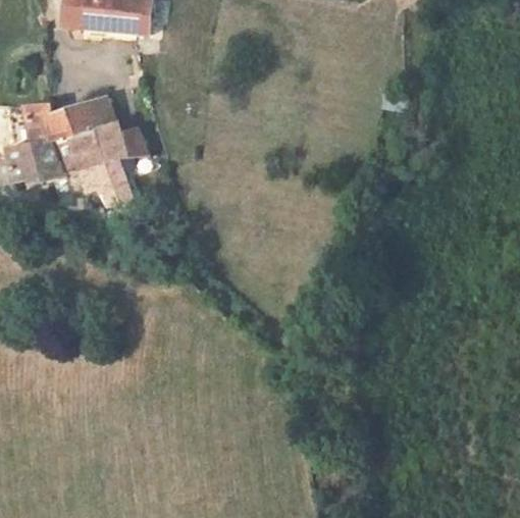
[(149,39),(154,0),(153,0),(68,0),(63,30),(65,40),(73,41),(76,27),(119,34),(123,51),(135,50),(137,36),(149,39)]
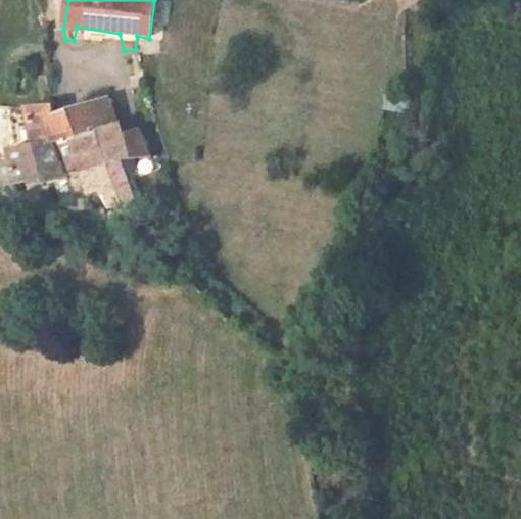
[(119,163),(112,125),(116,124),(111,97),(52,109),(49,101),(21,104),(19,108),(14,109),(20,143),(80,133),(82,168),(119,163)]
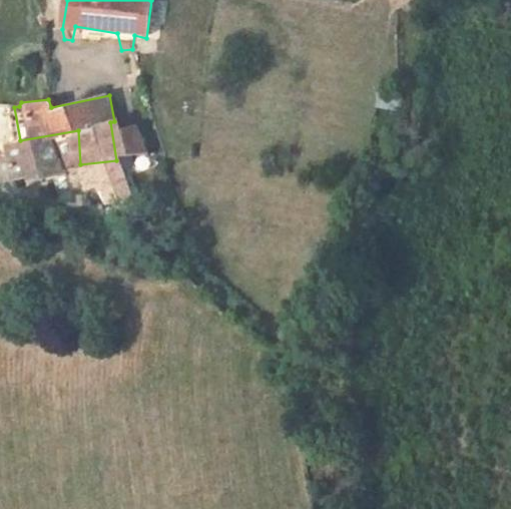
[(80,164),(78,130),(20,140),(14,107),(6,108),(10,141),(4,142),(10,178),(17,177),(70,164),(80,164)]
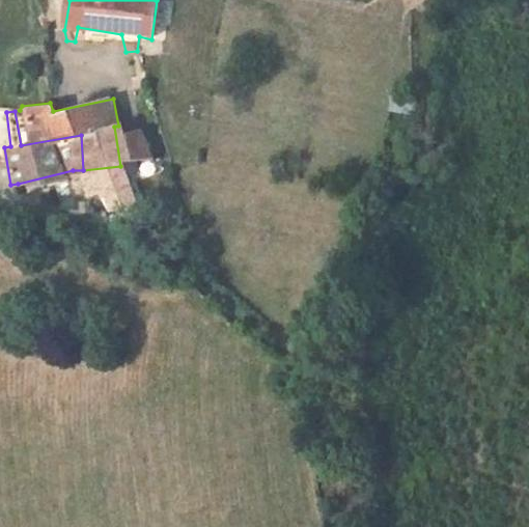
[(150,163),(142,128),(119,130),(118,126),(114,127),(120,166),(126,166),(150,163)]
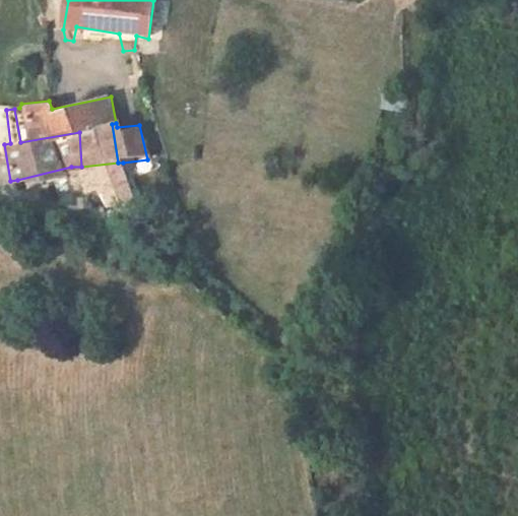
[(128,202),(123,163),(118,163),(81,167),(83,191),(101,189),(103,206),(128,202)]
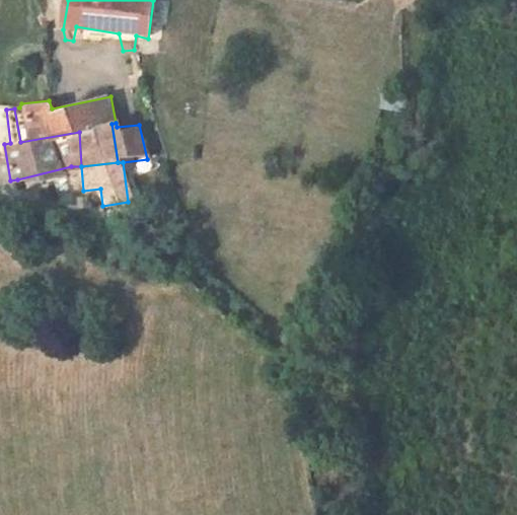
All buildings are outlined.
